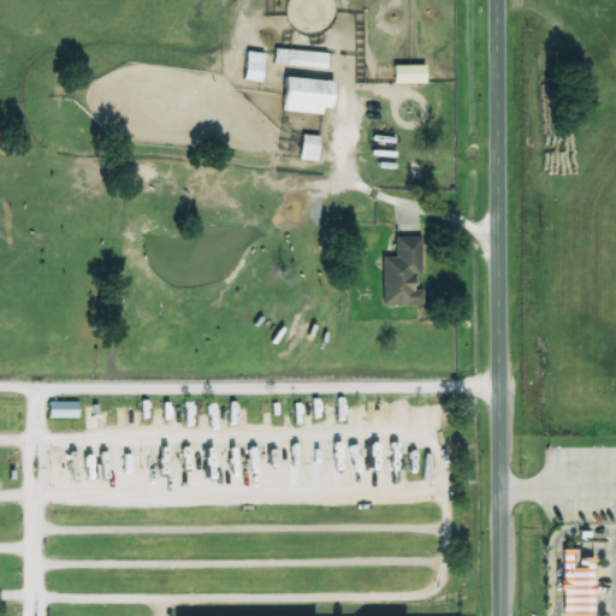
[(274,65),(329,67),(329,52),(276,51),(274,65)]
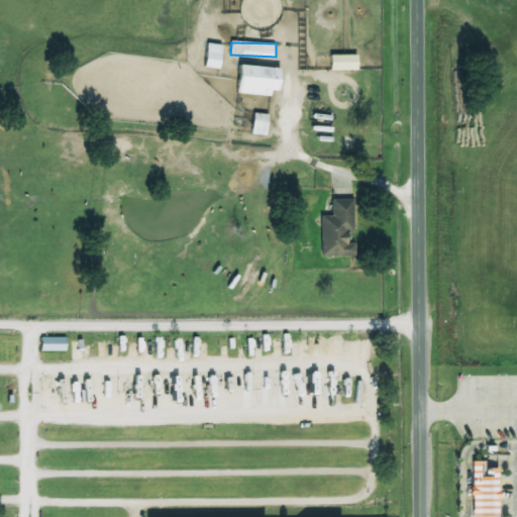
[(220,70),(223,45),(209,43),(205,68),(220,70)]
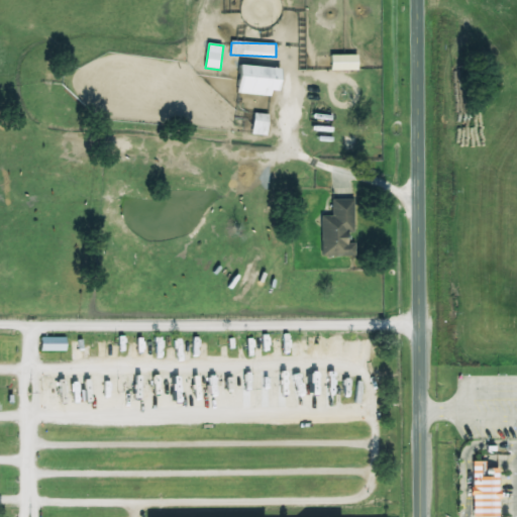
[(331,71),(358,71),(358,55),(331,55),(331,71)]
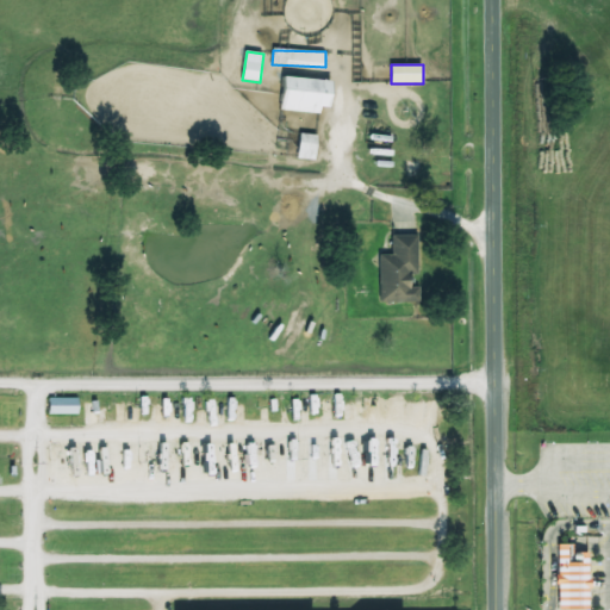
[(282,112),(322,113),(322,107),(332,107),(334,80),(284,78),(282,112)]
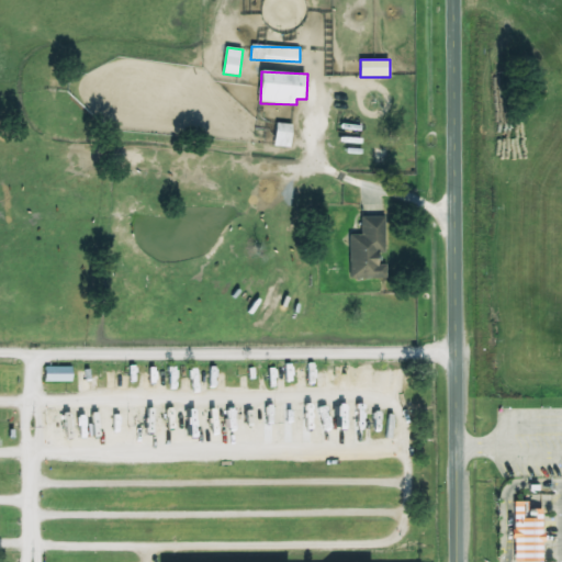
[(292,124),(276,123),(274,147),(291,147),(292,124)]
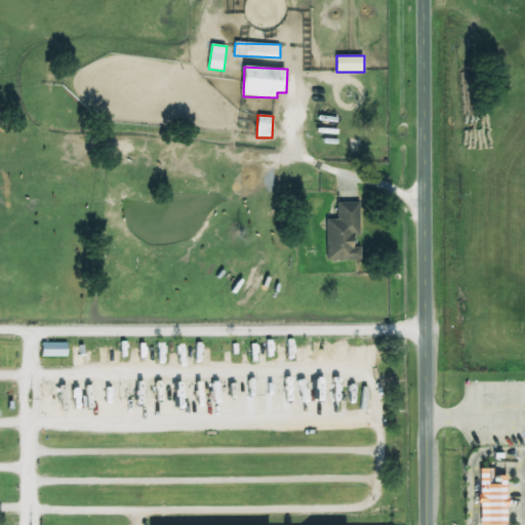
[(360,203),(337,203),(337,219),(327,219),(326,260),(355,260),(356,235),(360,235),(360,203)]
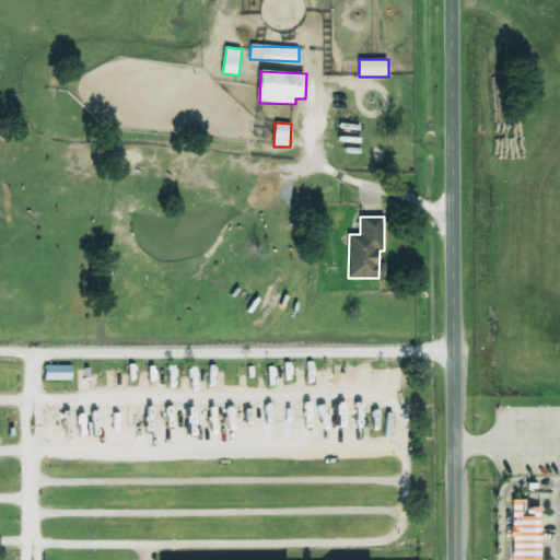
[(71,364),(45,365),(45,381),(71,380),(71,364)]
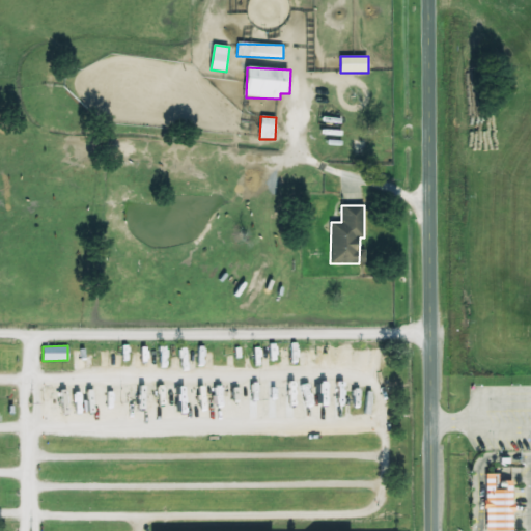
[(483,474),(483,530),(508,530),(509,484),(493,483),(493,474),(483,474)]
